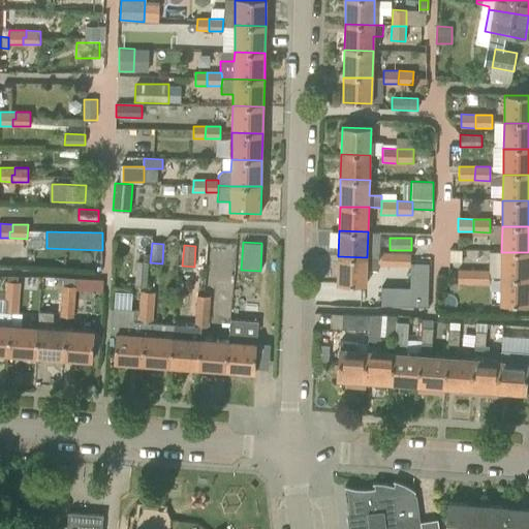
[(462,249),(448,248),(448,260),(461,261),(462,249)]
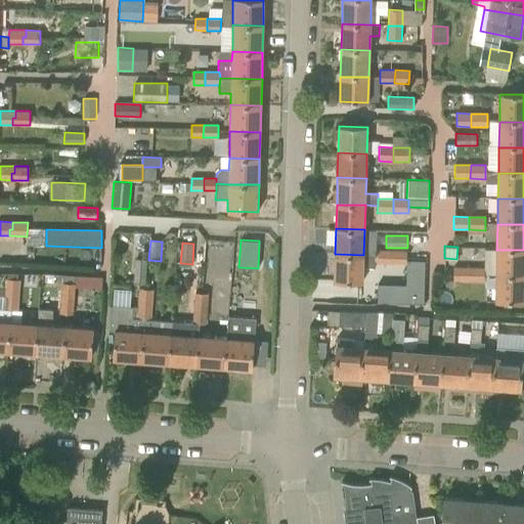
[(375,256),(375,264),(390,264),(390,250),(376,250),(376,256),(375,256)]
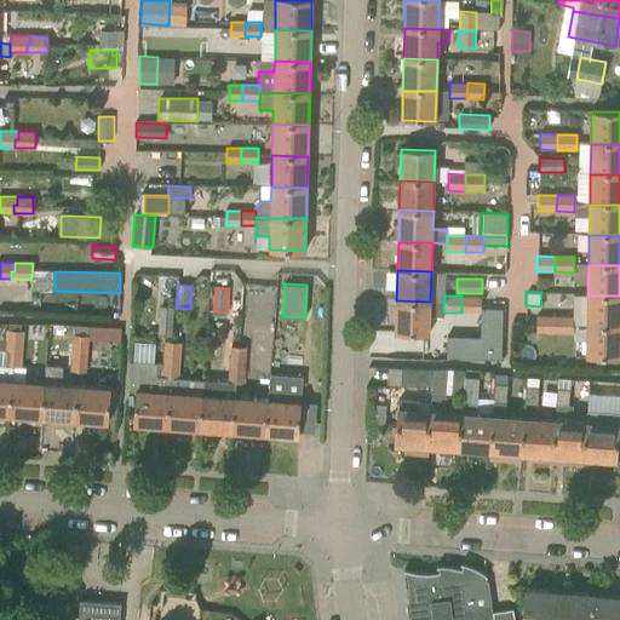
[(482,297),(461,296),(461,313),(481,314),(482,297)]
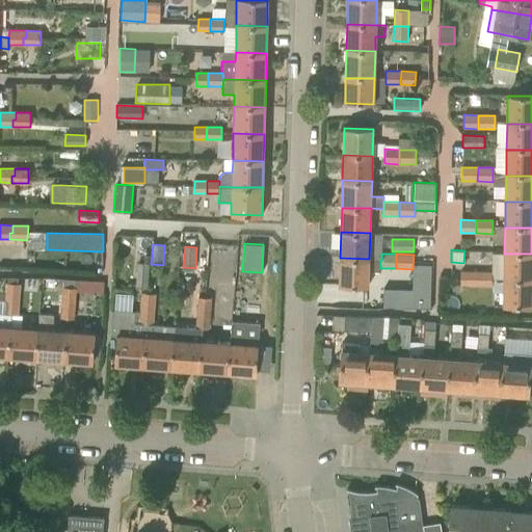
[(531,254),(504,254),(504,280),(531,280),(531,254)]
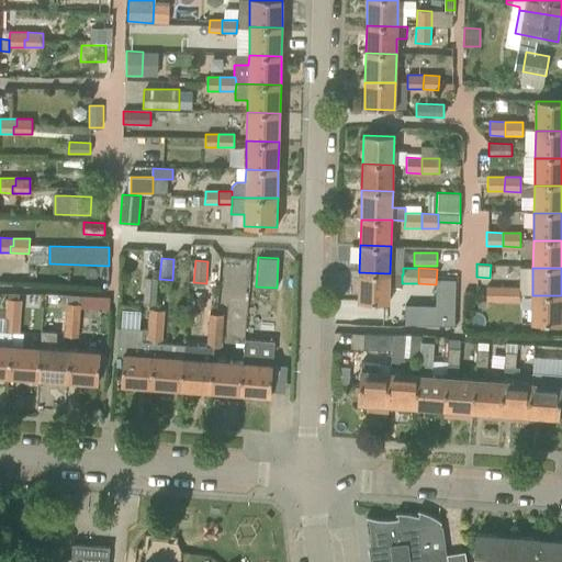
[(402,283),(402,274),(390,273),(359,272),(358,302),(390,302),(390,288),(402,288),(402,283)]
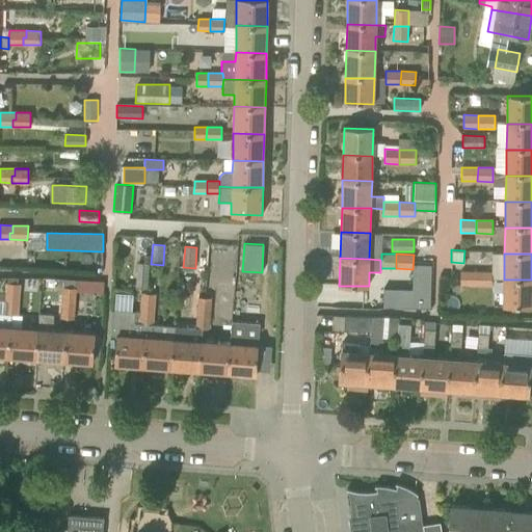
[(135,288),(148,289),(150,265),(137,264),(135,288)]
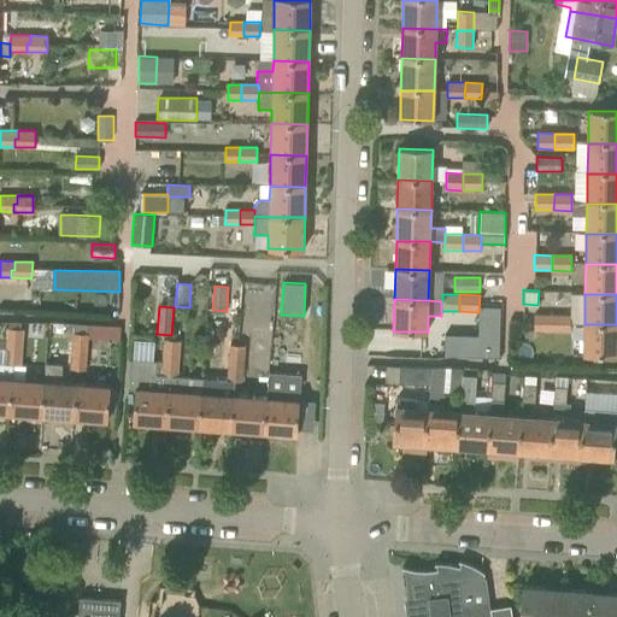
[(499,311),(480,311),(479,357),(497,358),(498,358),(499,311)]
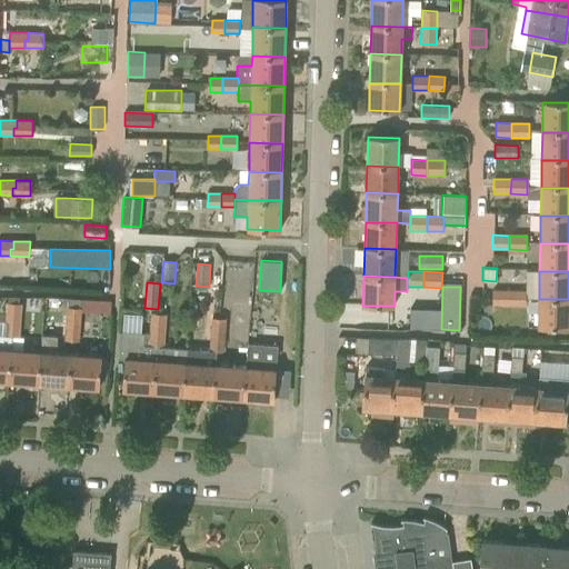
[(491,306),(508,306),(508,290),(492,290),(491,306)]
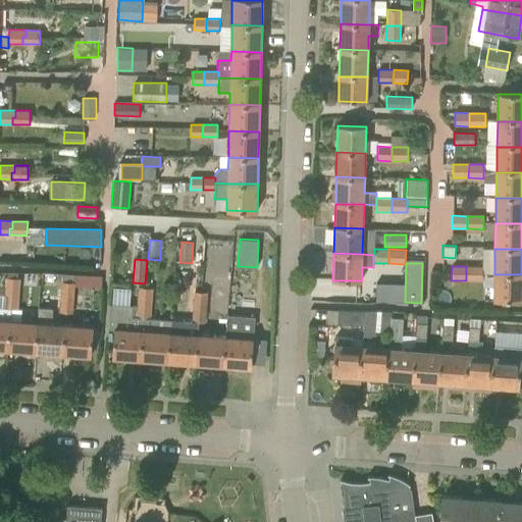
[(482,266),(466,266),(466,280),(482,280),(482,266)]
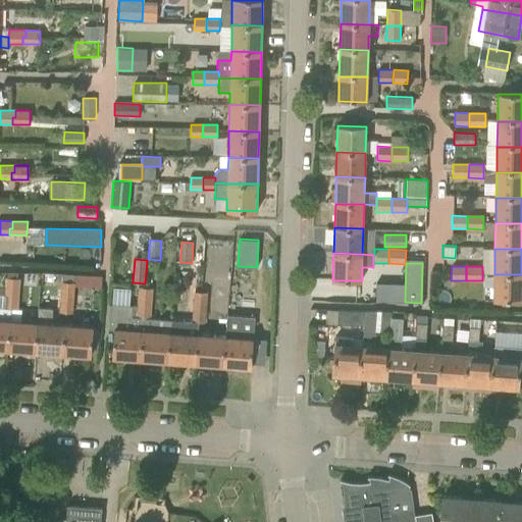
[(62,281),(68,281),(69,274),(43,273),(42,288),(60,289),(59,312),(72,313),(73,299),(67,299),(67,296),(61,295),(62,281)]
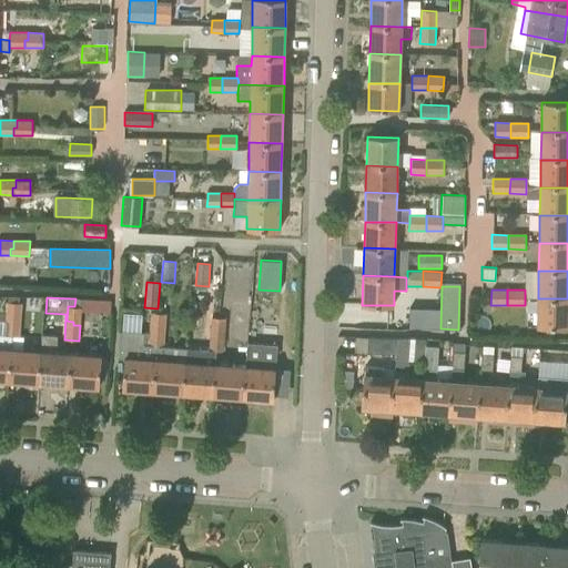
[(80,325),(81,298),(75,298),(74,306),(68,306),(67,321),(73,322),(73,325),(80,325)]
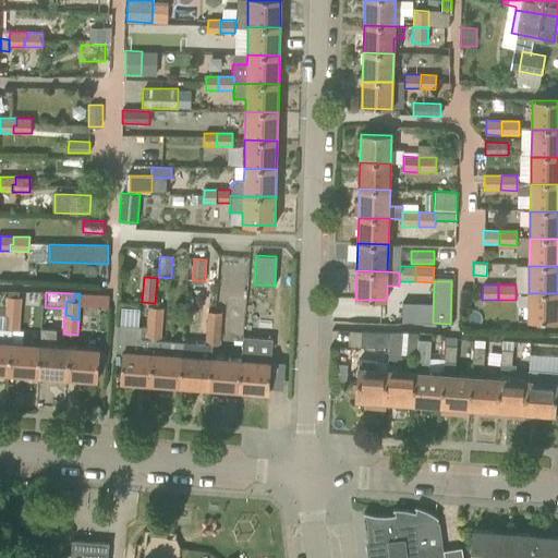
[(557,322),(557,315),(557,293),(529,293),(528,320),(557,322)]
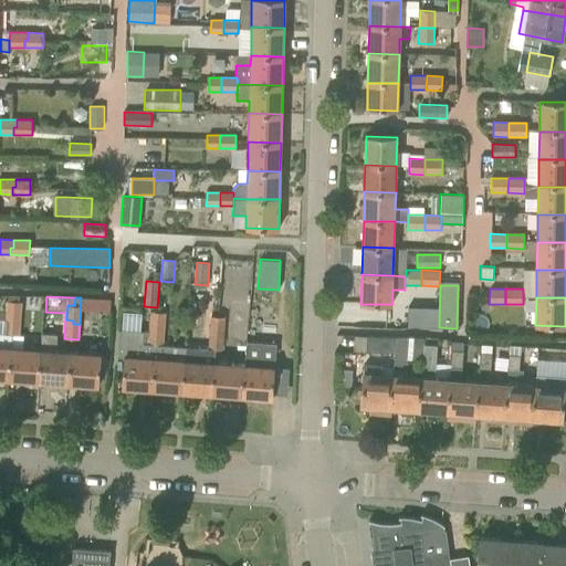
[(21,303),(7,302),(6,315),(13,316),(13,320),(20,320),(21,303)]
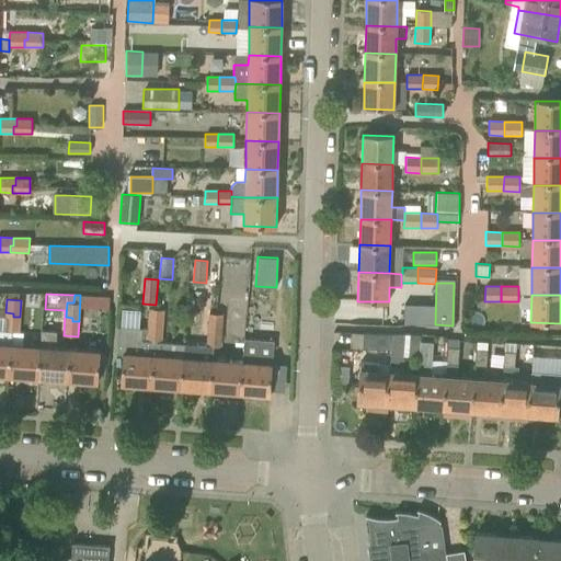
[(163,327),(164,310),(149,309),(148,322),(156,323),(155,327),(162,327),(163,327)]
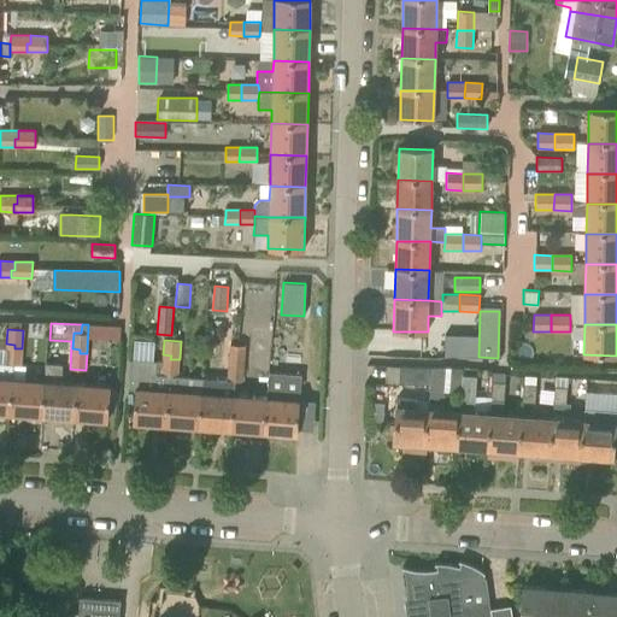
[(0,412),(10,413),(12,380),(13,365),(21,365),(22,348),(15,348),(15,345),(6,344),(6,350),(9,350),(7,364),(0,363),(0,412)]
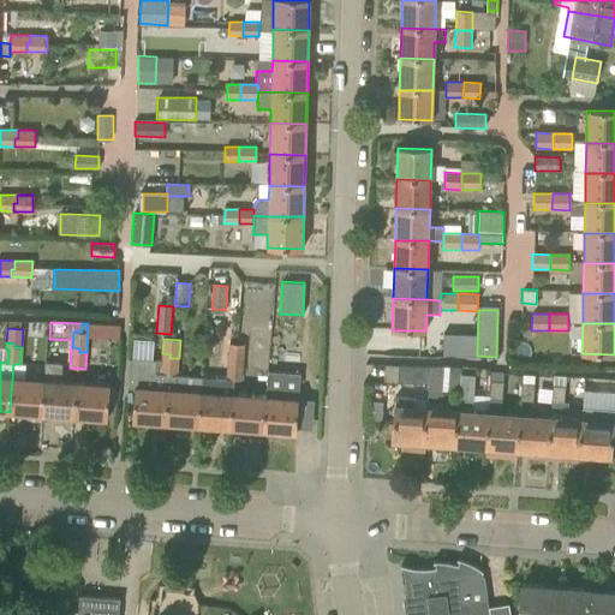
[(245,345),(228,344),(227,358),(236,359),(236,363),(244,363),(245,345)]
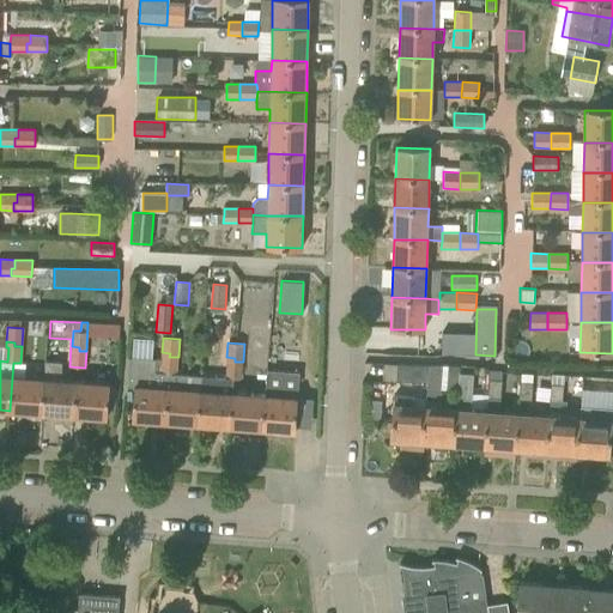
[(161,372),(169,372),(176,374),(177,357),(169,357),(170,353),(162,352),(161,372)]
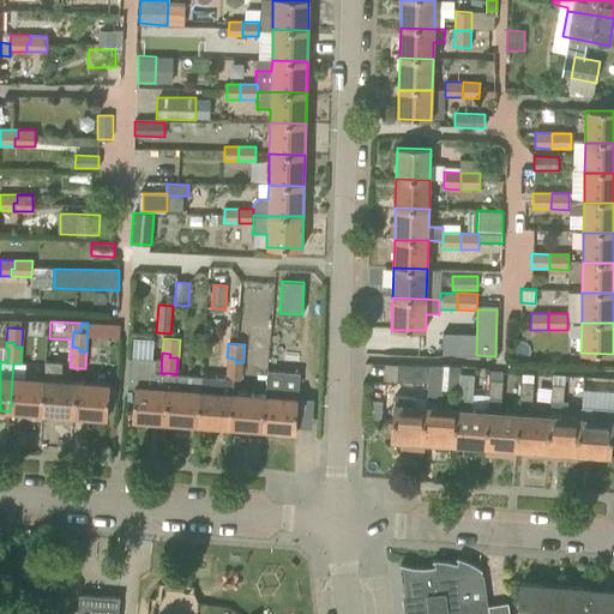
[(169,373),(161,373),(155,372),(156,359),(130,357),(127,386),(134,387),(132,420),(167,422),(169,389),(168,389),(169,373)]
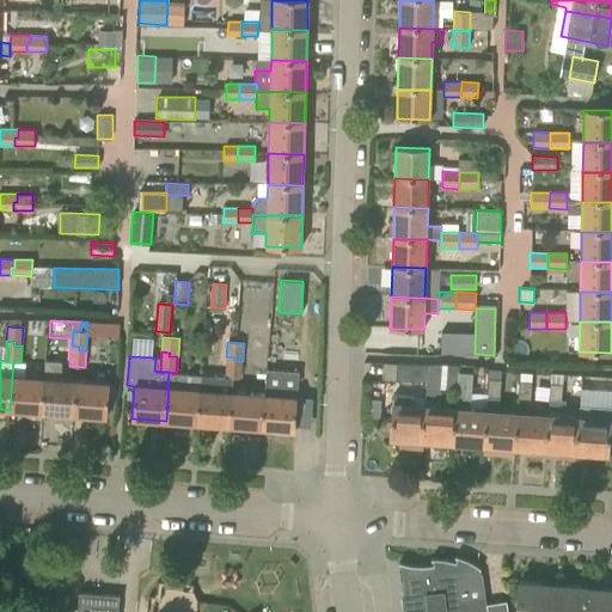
[(225,378),(242,379),(243,361),(234,361),(234,357),(226,356),(225,378)]
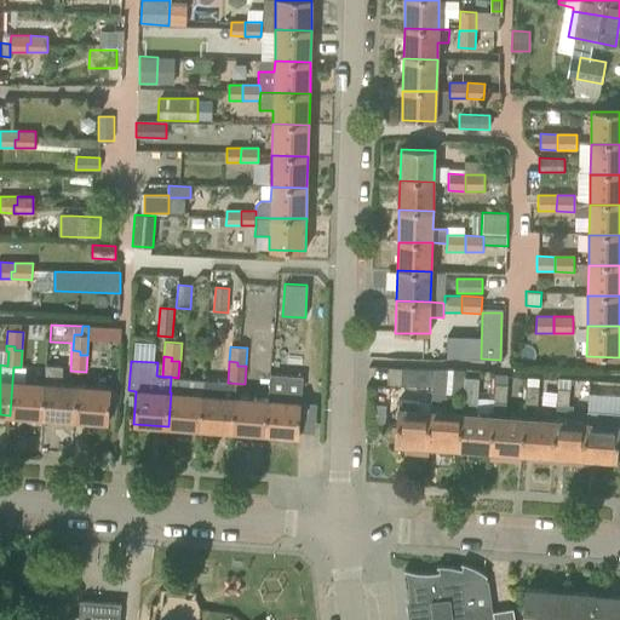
[(45,365),(44,384),(12,382),(10,415),(42,418),(46,365),(45,365)]
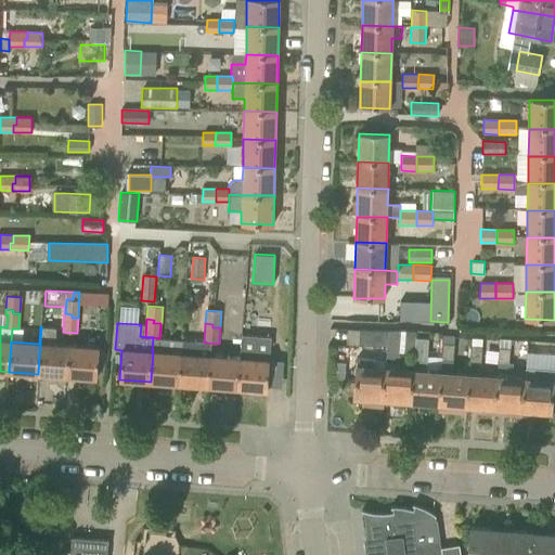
[(67,376),(69,346),(54,345),(55,327),(41,326),(38,374),(67,376)]
